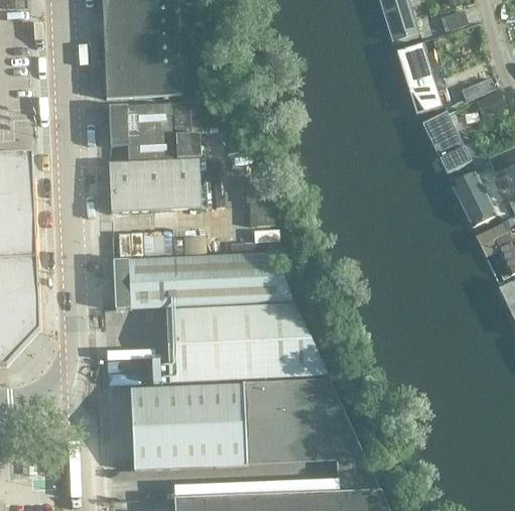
[(101,0),(105,96),(180,93),(180,101),(215,100),(213,65),(198,66),(195,0),(101,0)]
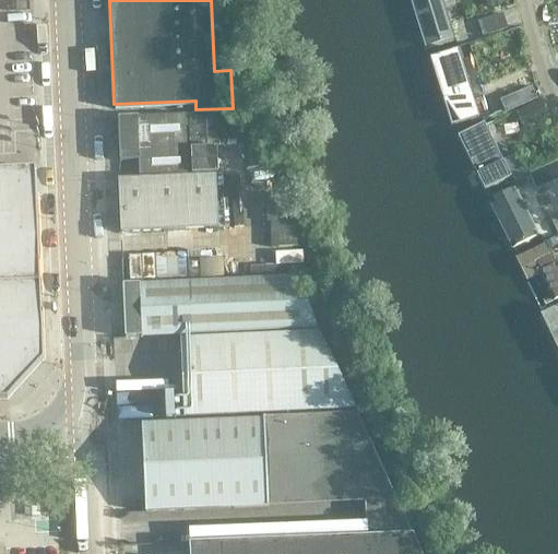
[(458,42),(446,0),(410,0),(424,51),(458,42)]
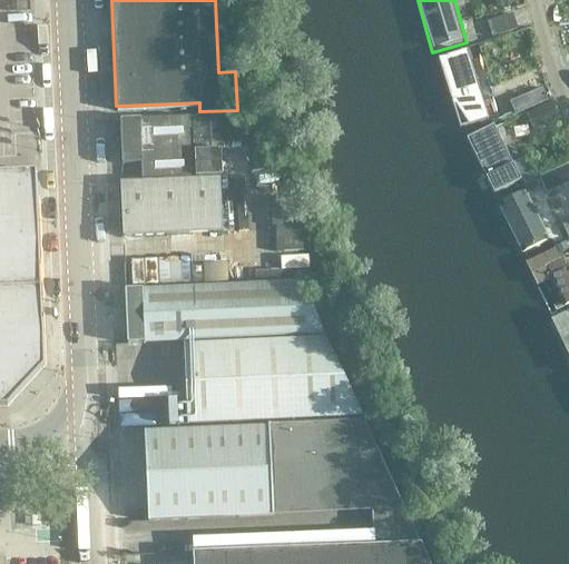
[(488,11),(492,27),(516,19),(511,3),(488,11)]
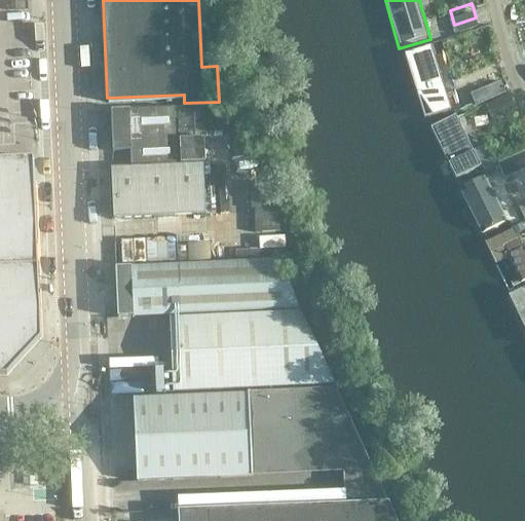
[(453,108),(434,49),(410,58),(429,116),(453,108)]
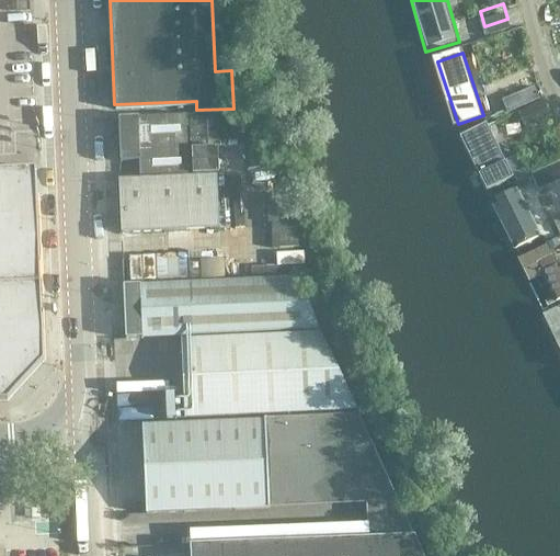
[(500,91),(505,103),(537,90),(532,78),(500,91)]
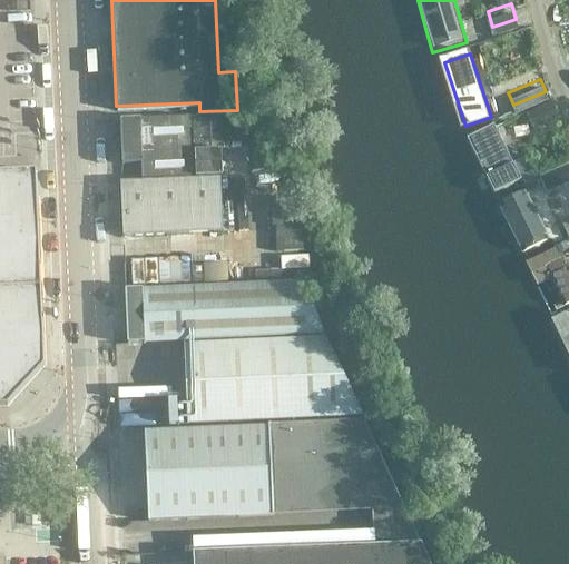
[(526,105),(533,120),(559,108),(550,92),(526,105)]
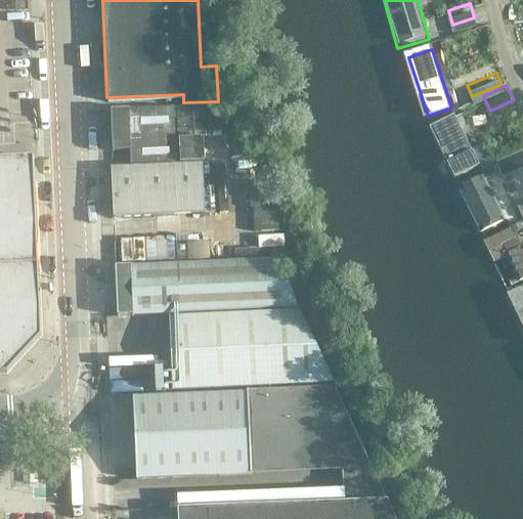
[(129,145),(130,163),(176,161),(173,102),(110,105),(112,146),(129,145)]
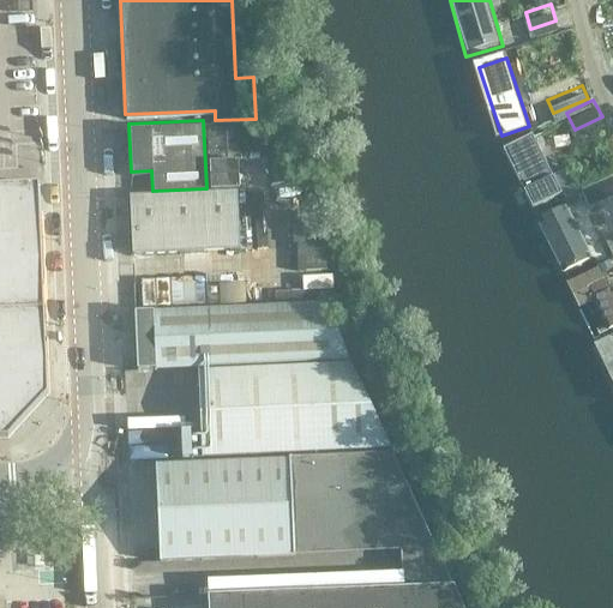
[(505,144),(536,206),(563,192),(532,131),(505,144)]
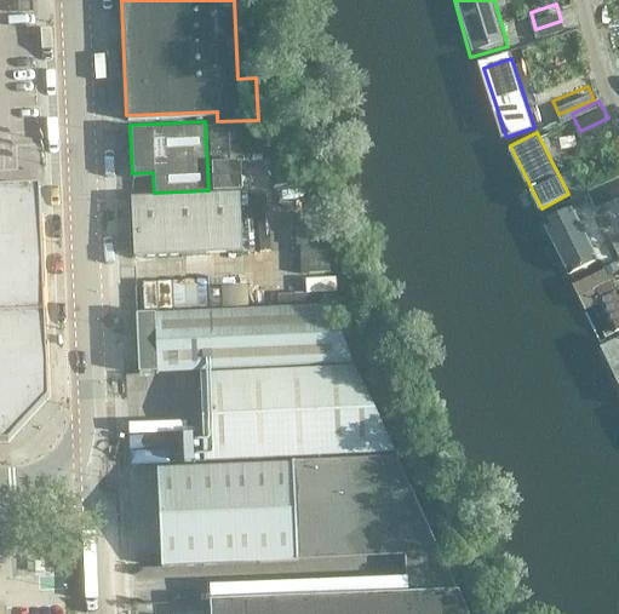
[(618,167),(584,183),(592,201),(618,188),(618,167)]
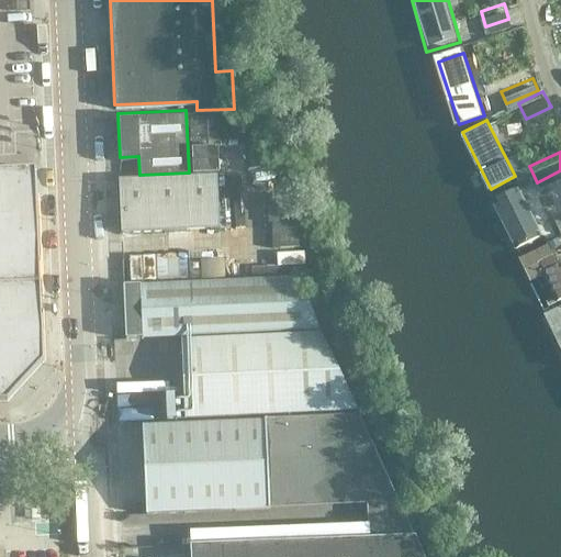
[(0,397),(7,397),(43,357),(38,260),(34,165),(0,166),(0,397)]
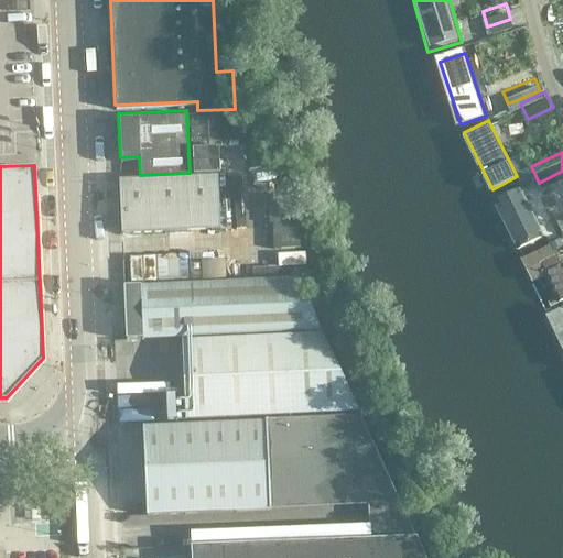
[(190,173),(140,175),(118,176),(120,230),(219,226),(217,172),(190,173)]
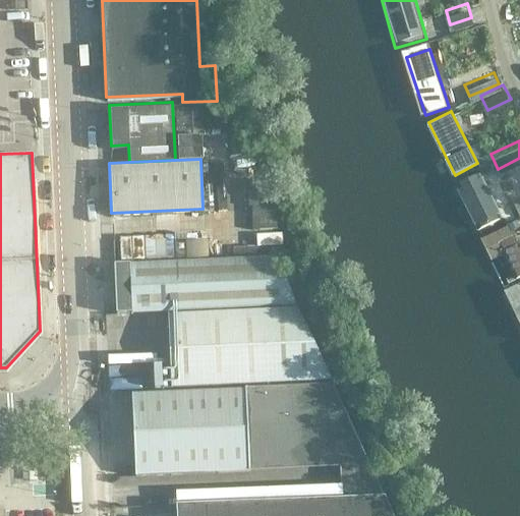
[(502,215),(479,166),(452,178),(475,227),(502,215)]
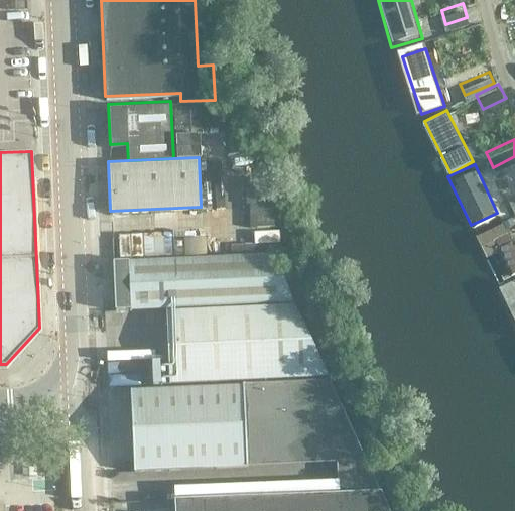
[(254,220),(275,220),(275,199),(254,199),(254,220)]
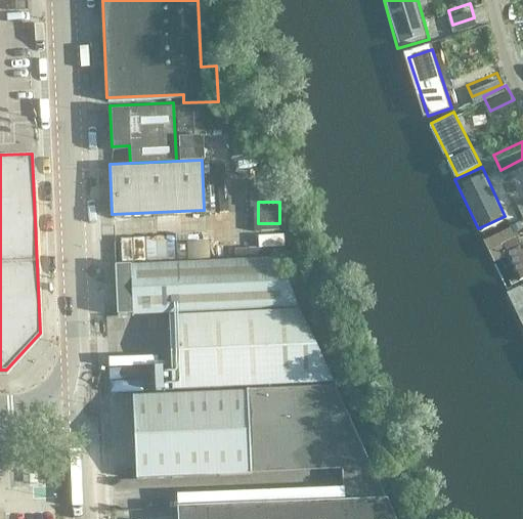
[(522,277),(522,249),(510,222),(481,238),(506,287),(522,277)]
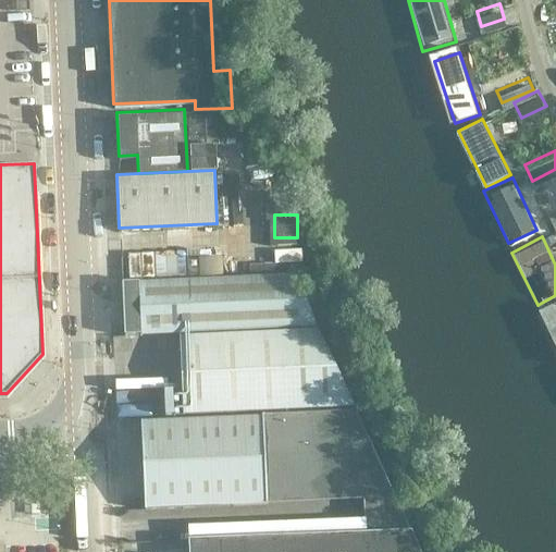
[(278,244),(278,257),(305,256),(304,243),(278,244)]
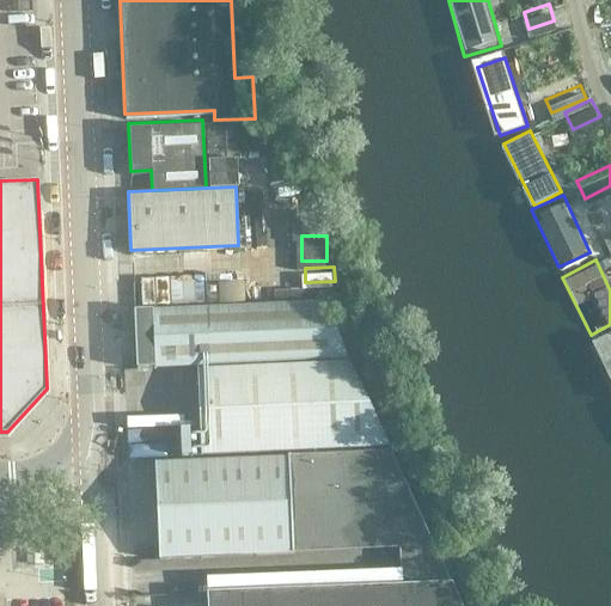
[(145,300),(248,297),(246,274),(220,275),(219,268),(145,271),(145,300)]
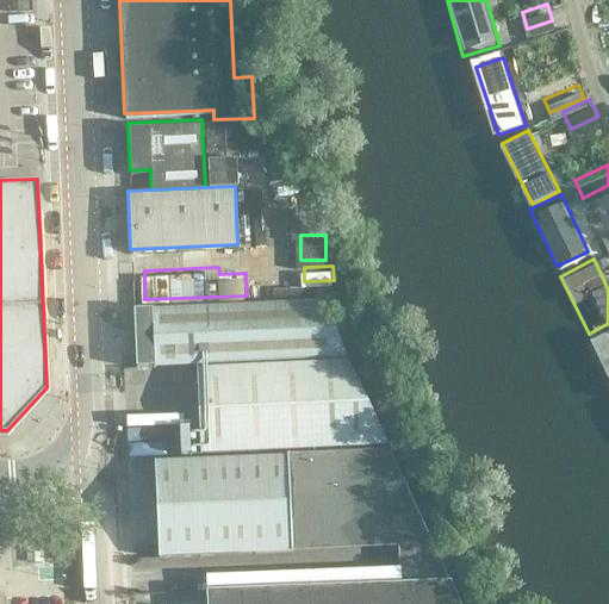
[(137,365),(198,362),(202,452),(389,442),(347,355),(325,297),(135,305),(137,365)]
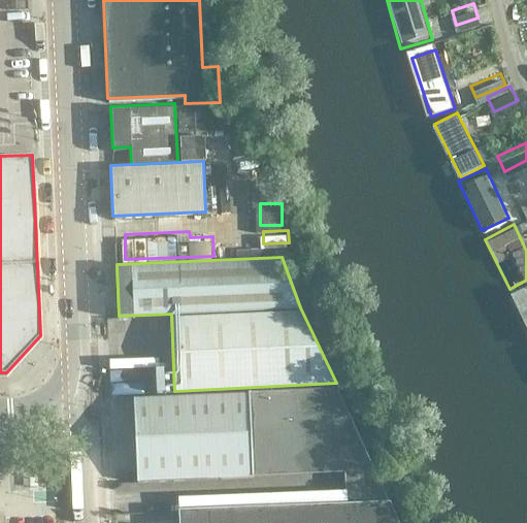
[(526,281),(508,290),(526,329),(526,281)]
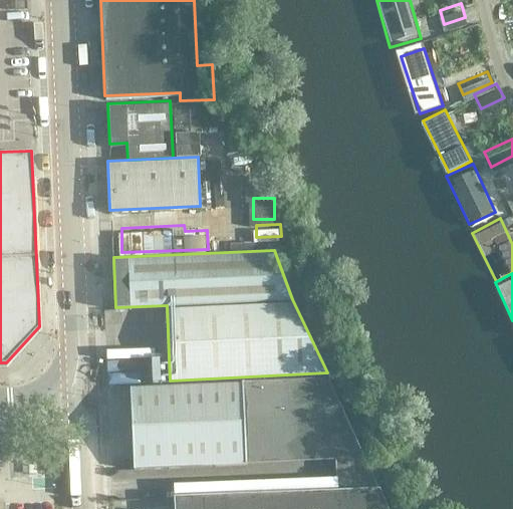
[(247,460),(335,457),(363,456),(328,376),(242,380),(242,382),(130,386),(133,466),(247,462),(247,460)]
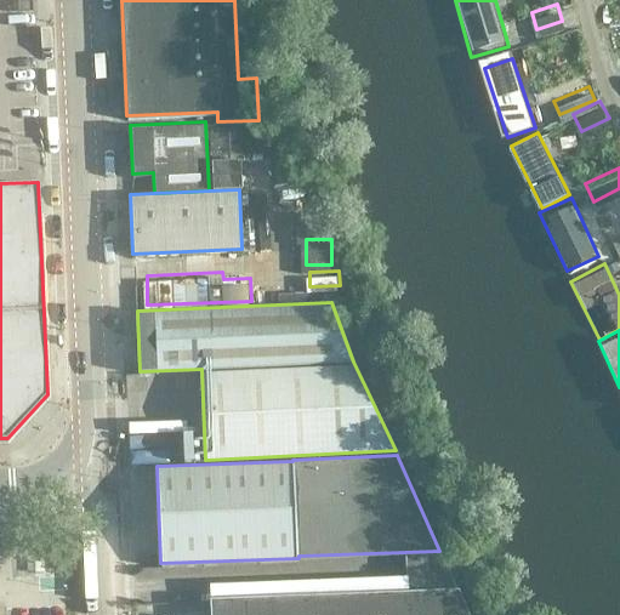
[(468,614),(459,591),(209,599),(209,614),(468,614)]
